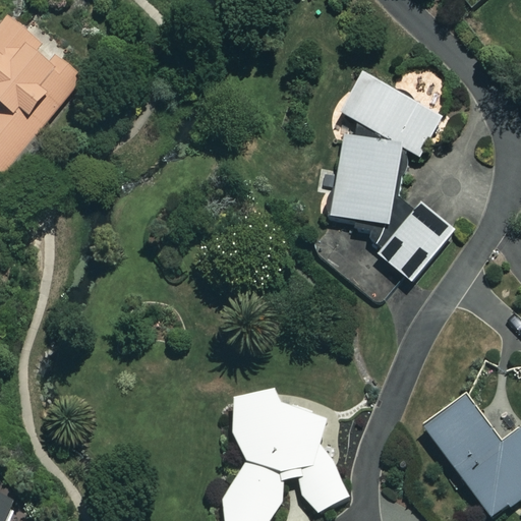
[(81,79),(7,18),(0,26),(0,172),(3,175),(81,79)]
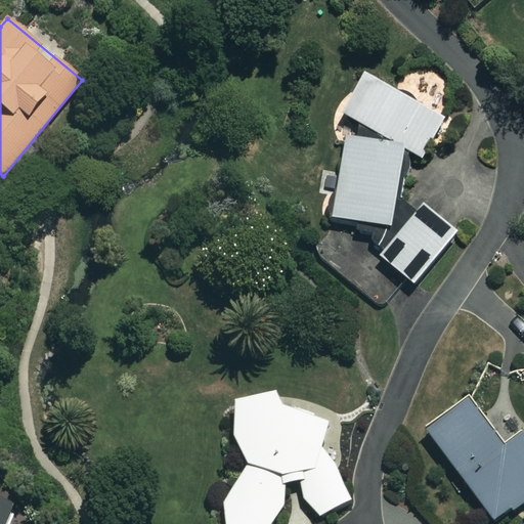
[(368,70),(342,115),(384,138),(345,140),(334,219),(392,227),(402,149),(422,161),(447,116),(368,70)]
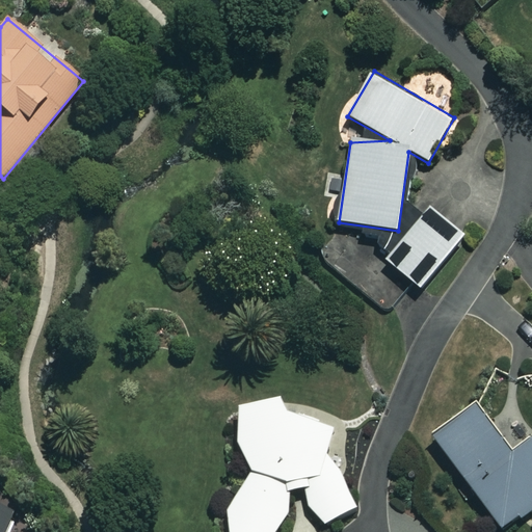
[(463,236),(429,208),(384,261),(419,289),(463,236)]
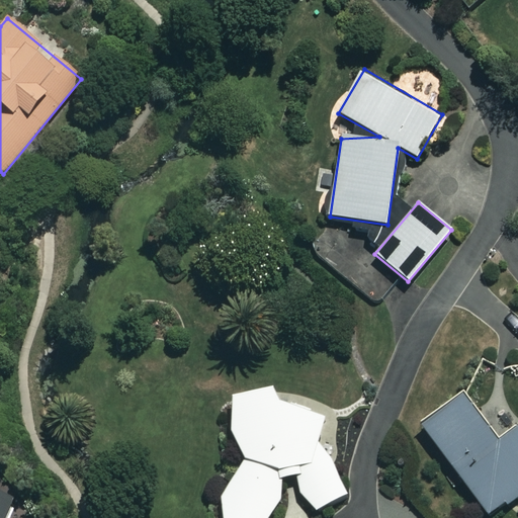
[(243,462),(219,498),(222,517),(266,517),(266,515),(278,501),(281,491),(280,480),(295,477),(316,513),(348,494),(318,442),(326,419),(278,402),(273,384),(231,397),(231,435),(243,462)]
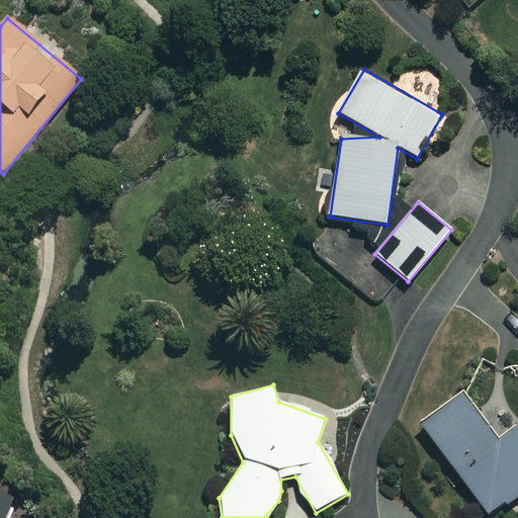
[(517,426),(498,442),(464,397),(423,427),(489,517),(517,496),(517,426)]
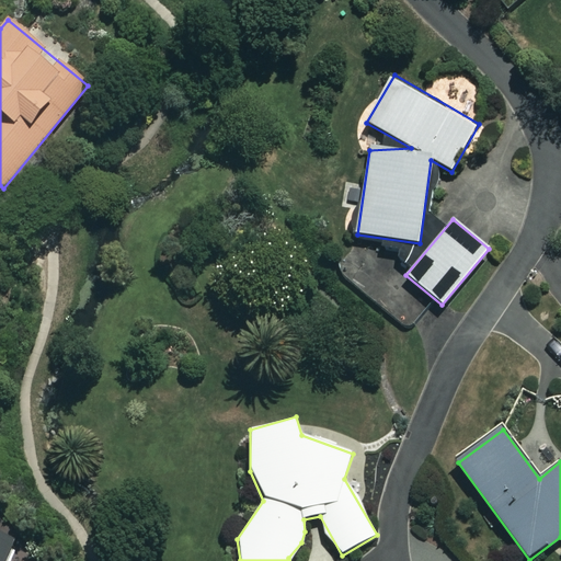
[(0,560),(1,560),(12,533),(0,528),(0,560)]
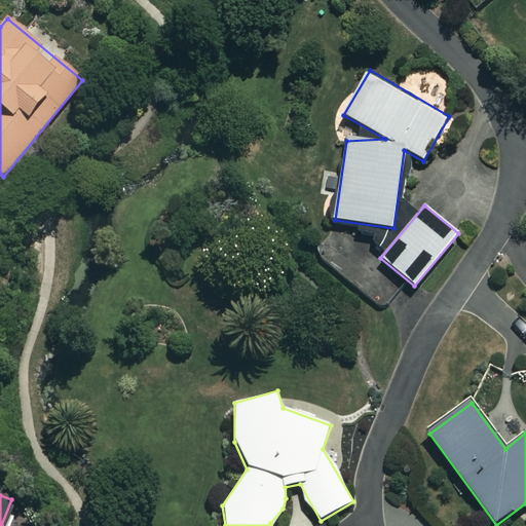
All buildings are outlined.
